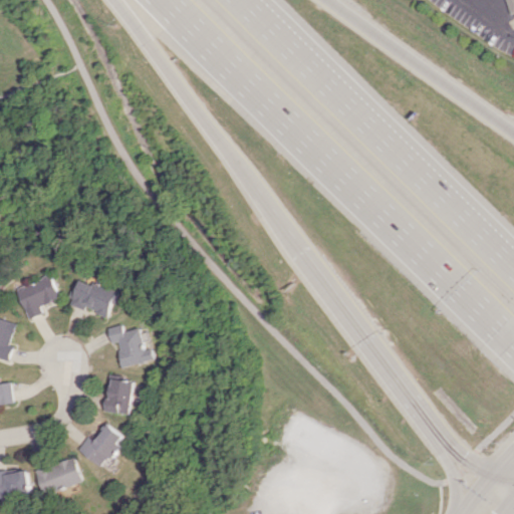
[(29,319),(44,313),(41,305),(61,297),(52,274),(17,288),(29,319)]
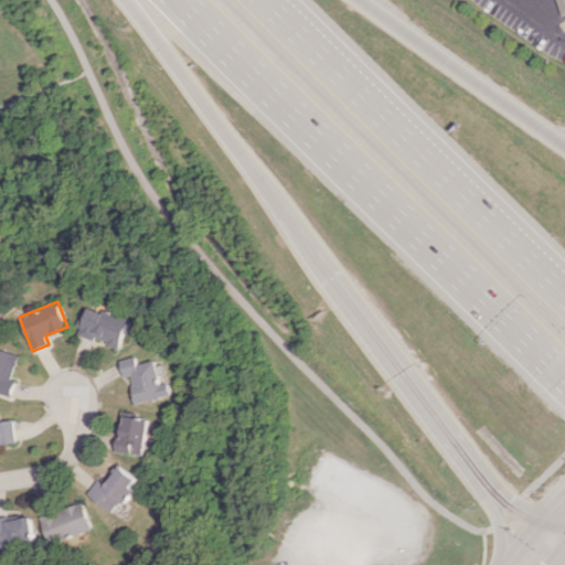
[(78,334),(95,341),(96,338),(120,348),(132,320),(105,308),(103,312),(89,307),(78,334)]
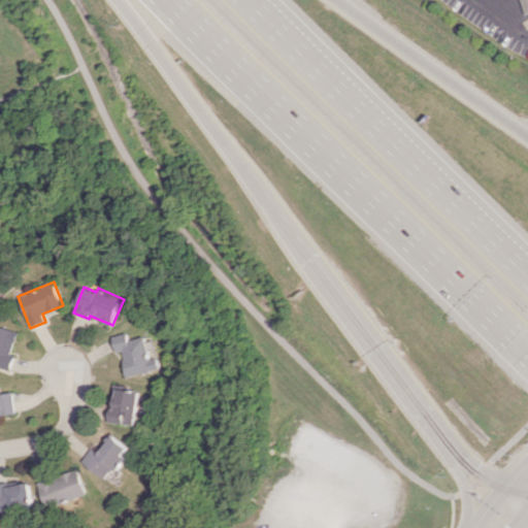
[(18,332),(0,325),(0,367),(9,371),(15,355),(10,354),(18,332)]
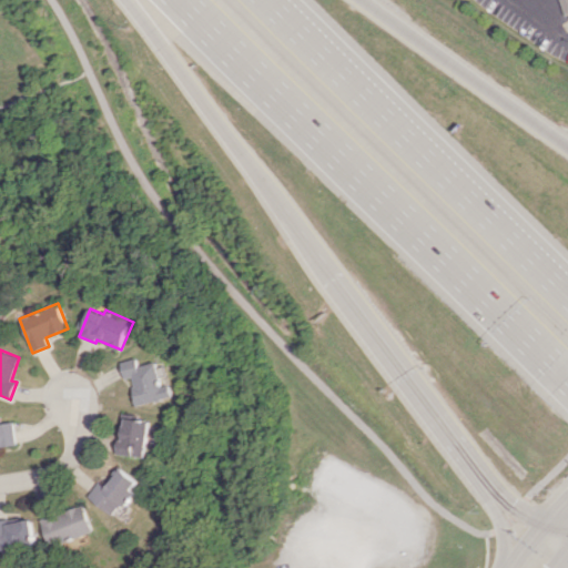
[(121,454),(149,457),(151,421),(123,418),(121,454)]
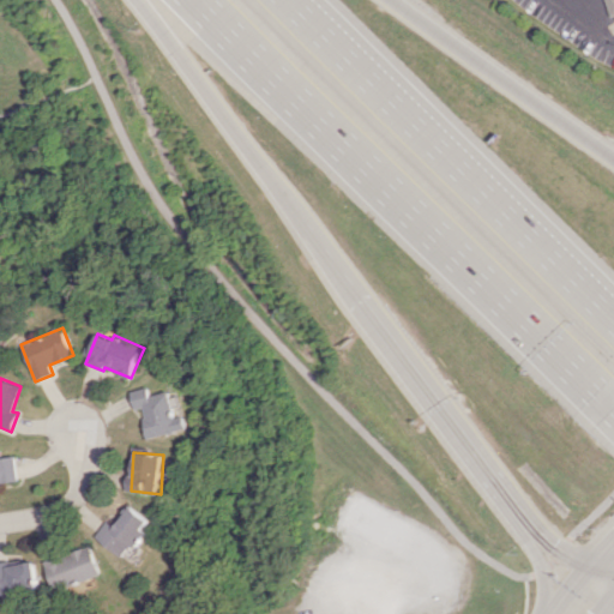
[(0,482),(19,480),(14,453),(0,456),(0,482)]
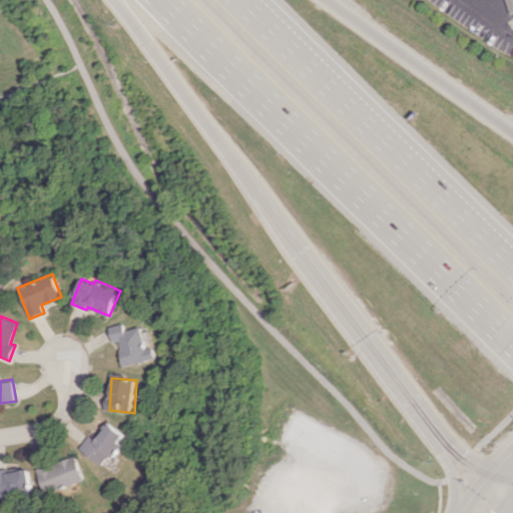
[(103,465),(110,455),(115,459),(125,445),(121,442),(127,435),(111,423),(96,443),(89,438),(81,449),(103,465)]
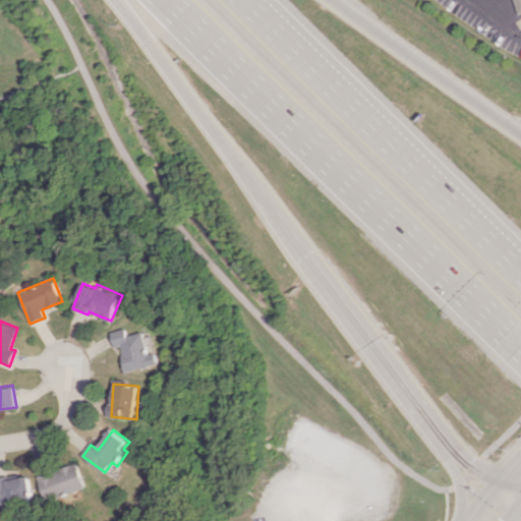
[(88,487),(78,462),(39,477),(48,502),(88,487)]
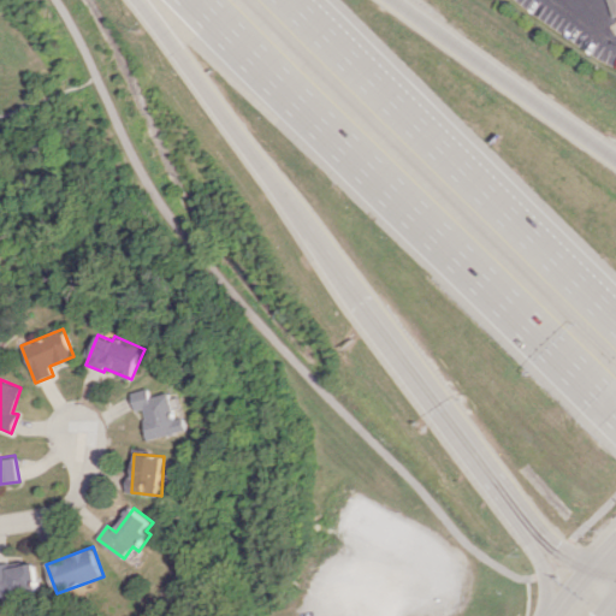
[(36,563),(7,568),(7,564),(0,566),(0,597),(41,591),(36,563)]
